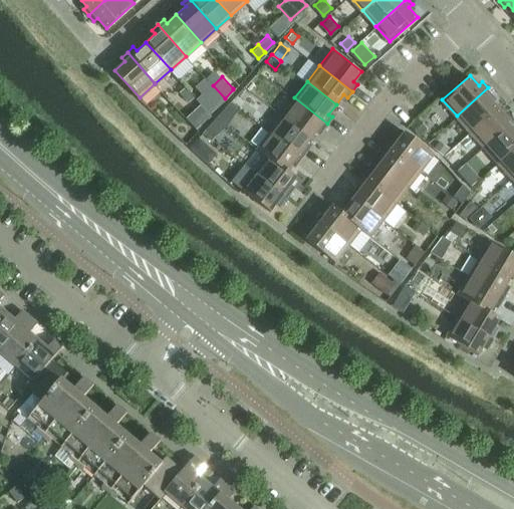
[(488,87),(457,115),(470,132),(498,106),(490,97),(493,93),(488,87)]
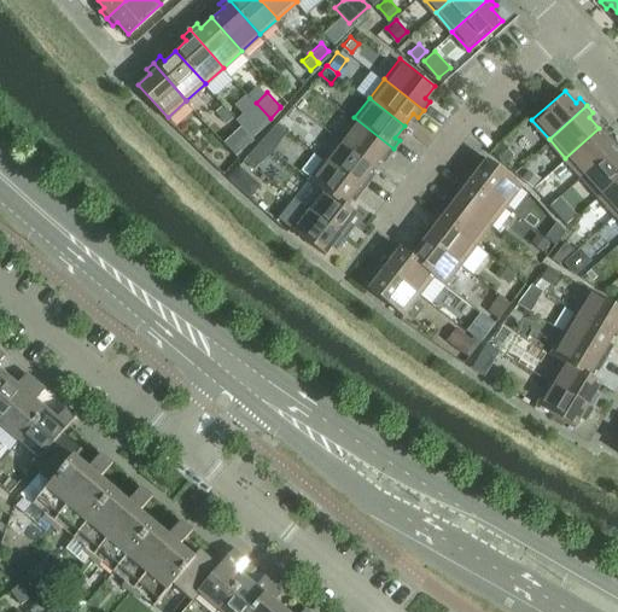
[(354,117),(339,137),(374,164),(384,152),(388,156),(394,149),(354,117)]
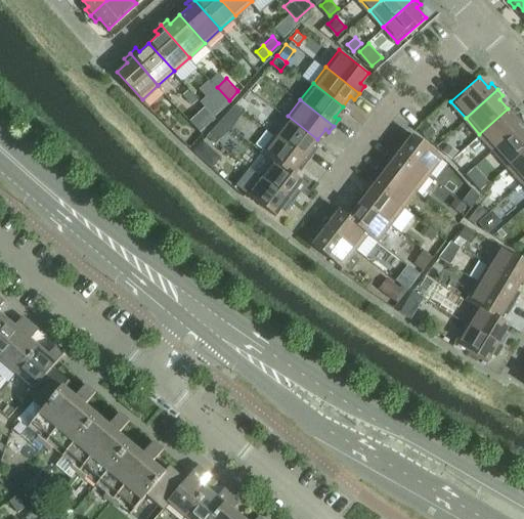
[(229,124),(244,109),(235,101),(221,118),(229,124)]
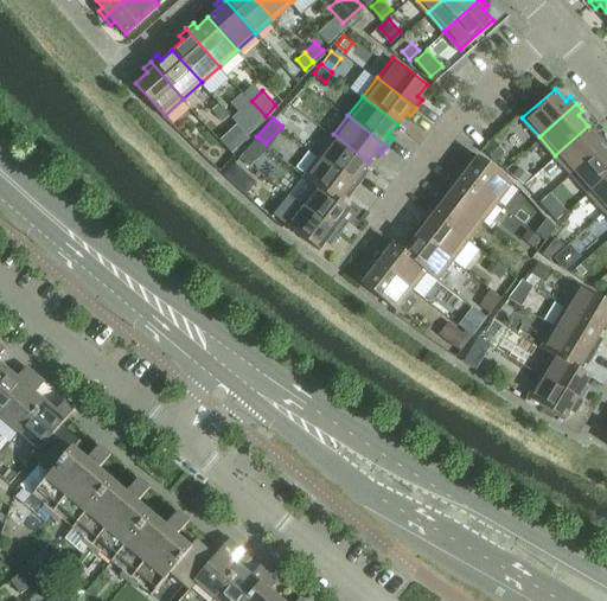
[(236,121),(219,136),(231,149),(248,134),(247,133),(236,121)]
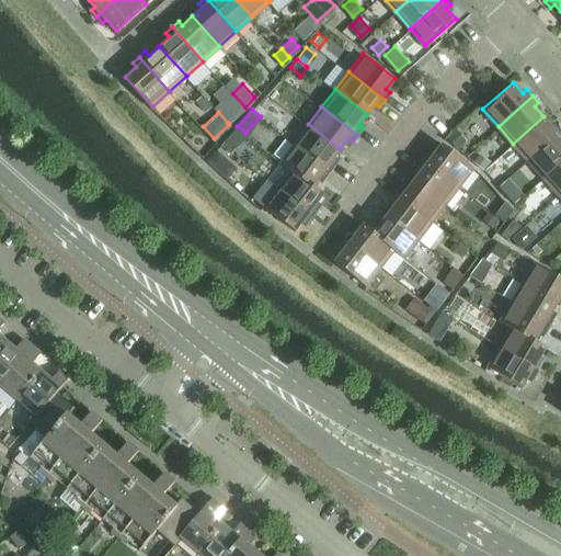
[(544,116),(513,144),(528,160),(560,129),(560,127),(557,123),(552,126),(544,116)]
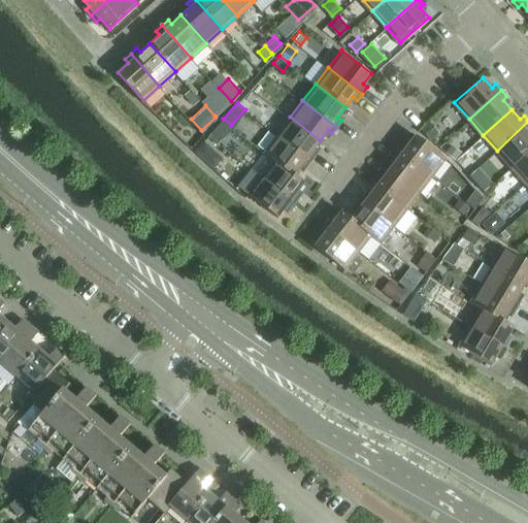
[(290,117),(276,134),(310,160),(316,154),(311,151),(320,140),(290,117)]
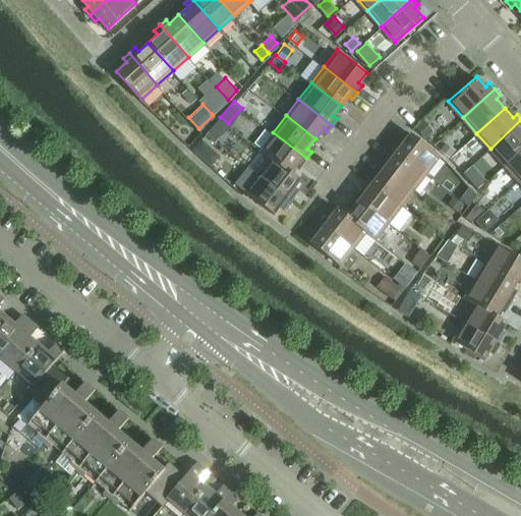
[(220,117),(206,133),(214,139),(228,123),(220,117)]
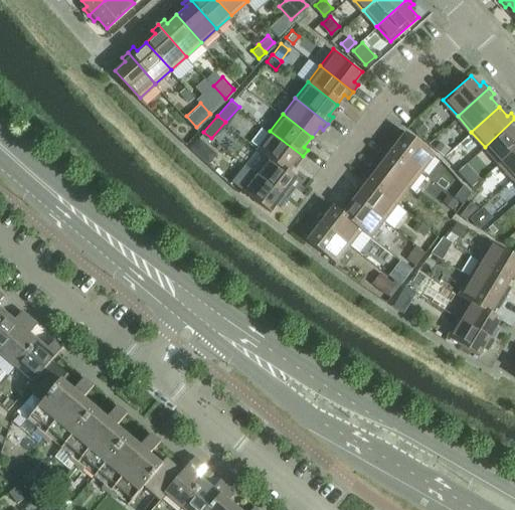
[(417,117),(410,123),(419,133),(426,127),(417,117)]
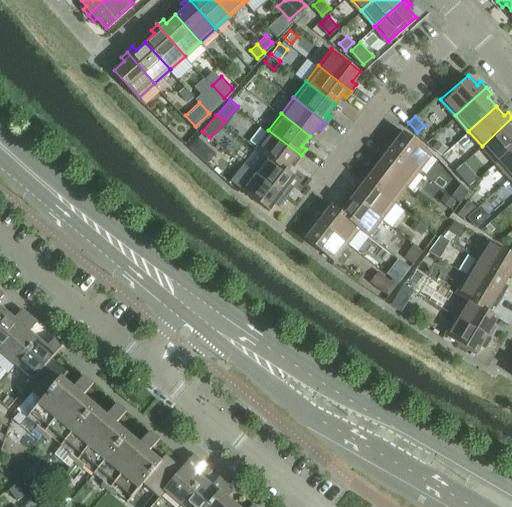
[(511,118),(482,146),(495,161),(511,146),(511,118)]
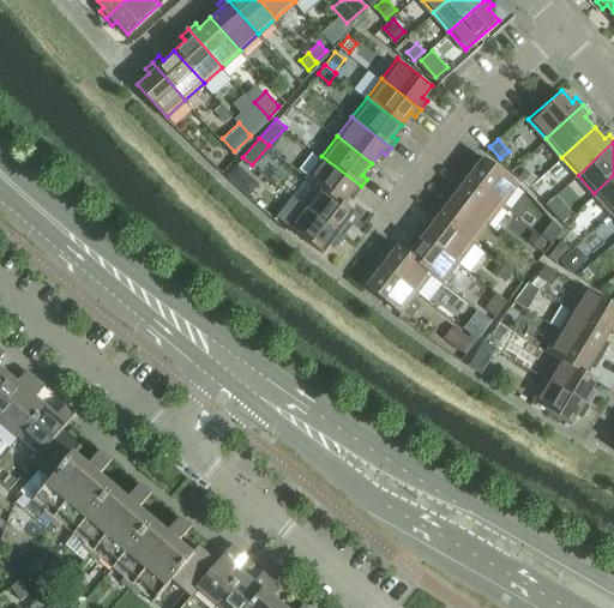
[(476,163),(468,175),(503,203),(518,182),(479,151),(473,161),(476,163)]
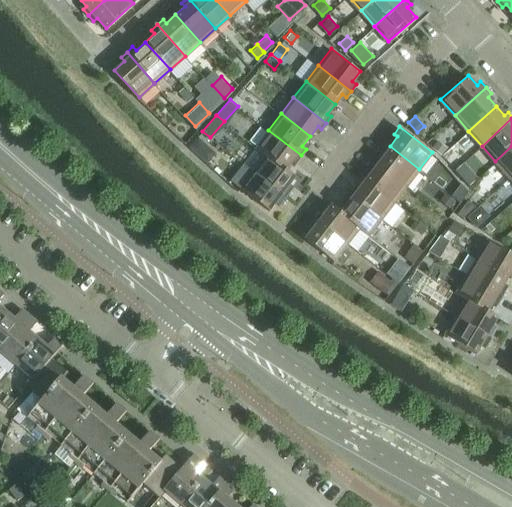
[(255,147),(265,154),(265,153),(285,168),(286,167),(293,158),(296,161),(301,155),(268,130),(255,147)]
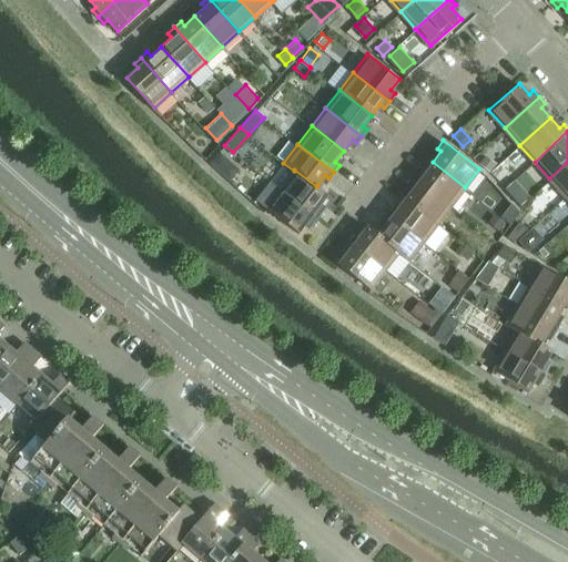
[(221,150),(210,161),(220,170),(230,159),(221,150)]
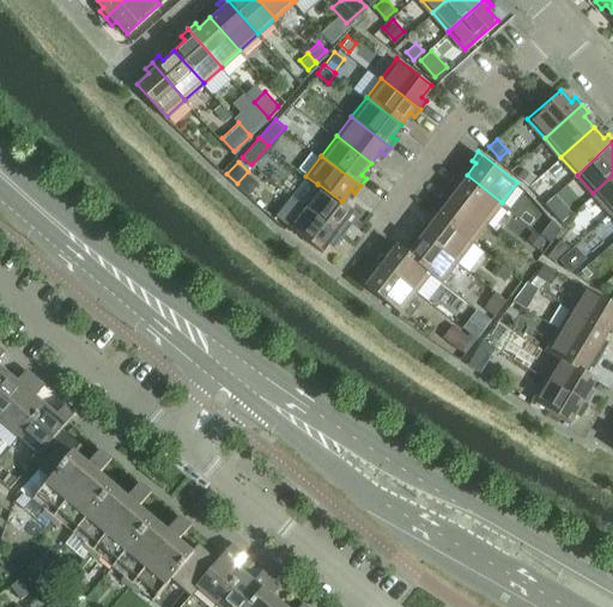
[(523,165),(516,174),(528,183),(534,175),(523,165)]
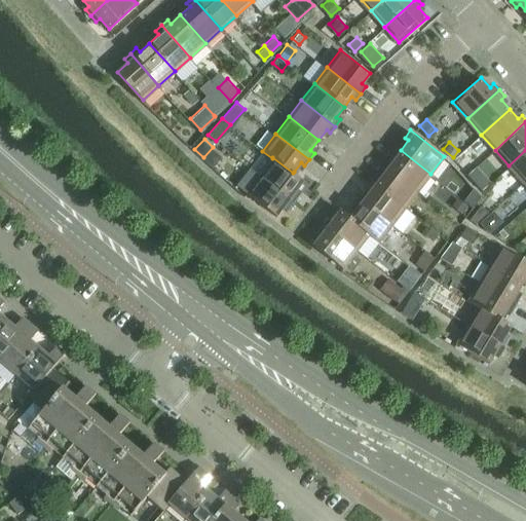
[(389,157),(384,163),(418,190),(430,174),(401,150),(392,160),(389,157)]
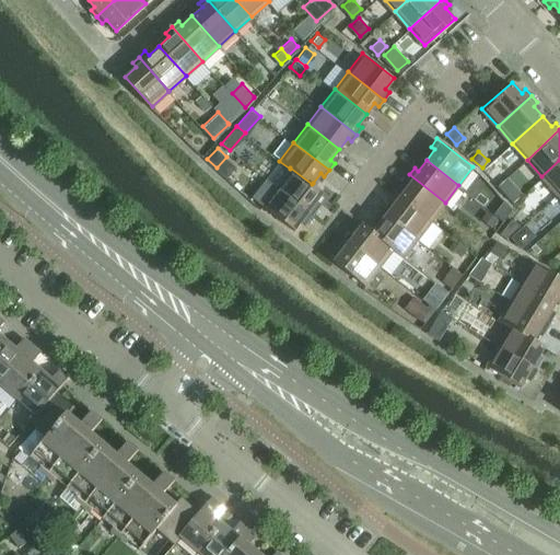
[(559,160),(541,176),(557,193),(559,189),(559,160)]
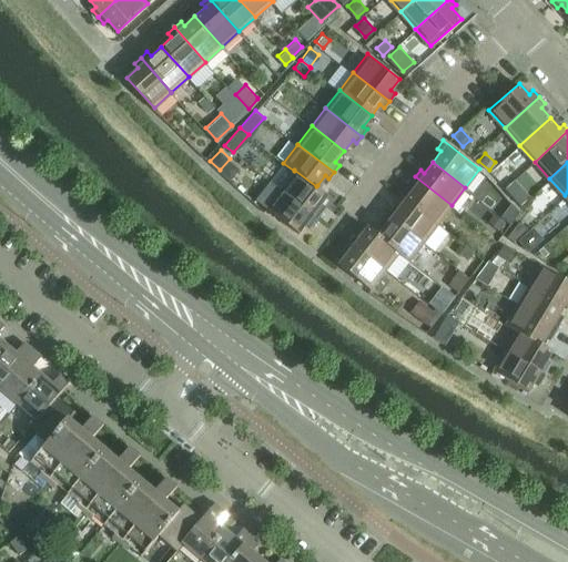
[(283,163),(270,180),(281,187),(317,216),(323,208),(318,206),(327,194),(317,185),(316,186),(294,170),(294,171),(283,163)]
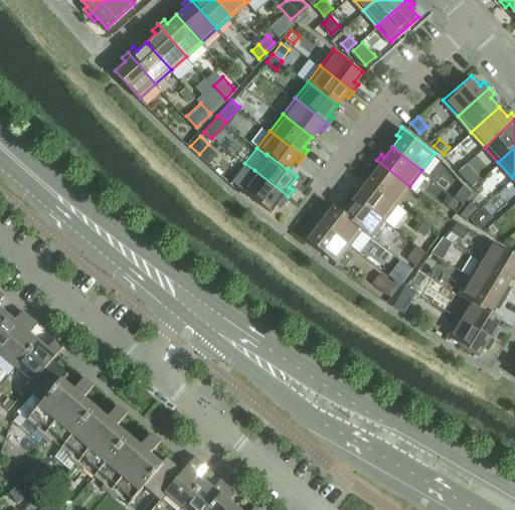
[(375,170),(367,180),(396,202),(409,186),(376,160),(371,167),(375,170)]
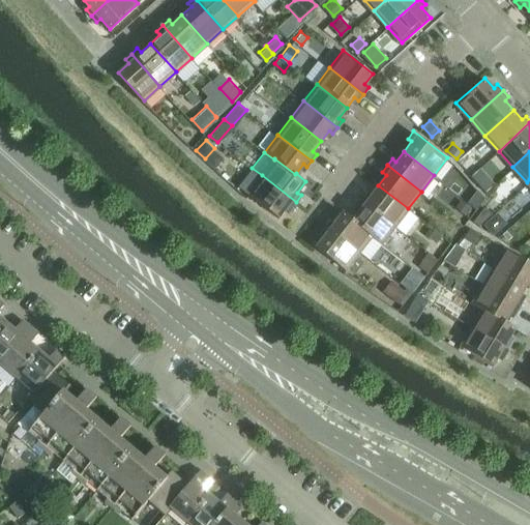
[(262,175),(248,193),(278,216),(287,205),(291,208),(296,202),(262,175)]
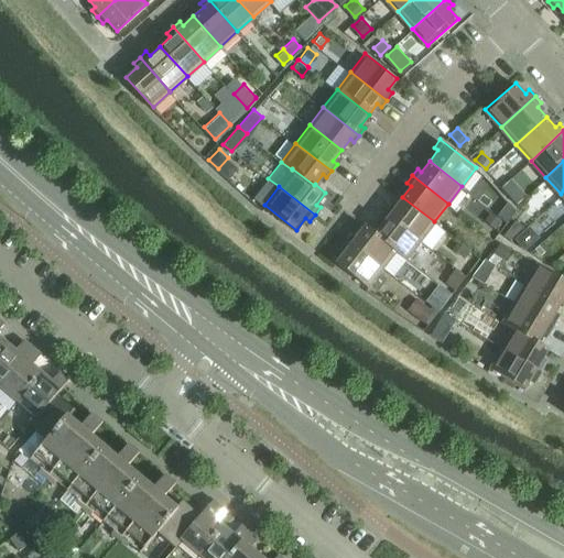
[(390,204),(384,211),(421,239),(434,221),(402,197),(393,207),(390,204)]
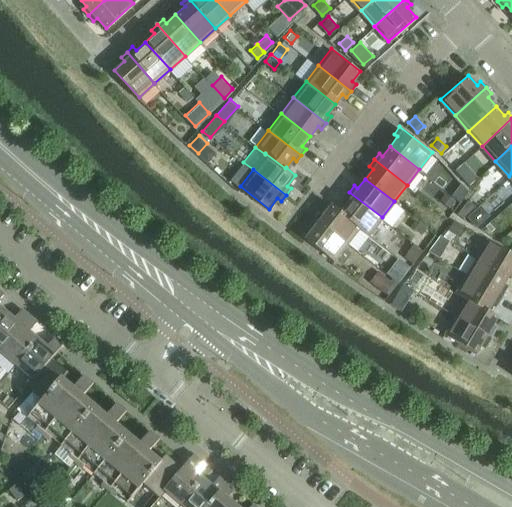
[(460,181),(451,193),(460,200),(468,190),(460,181)]
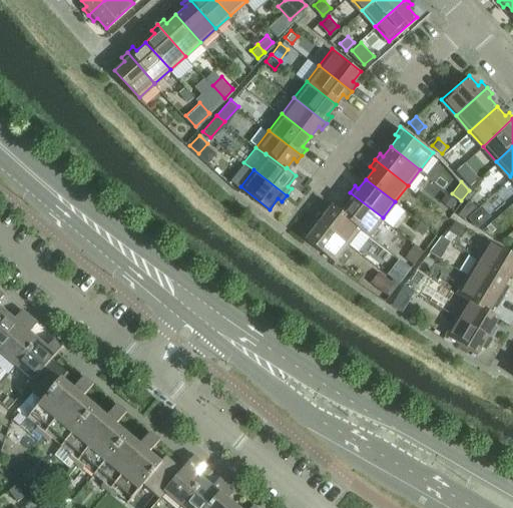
[(446,191),(442,196),(452,204),(456,199),(446,191)]
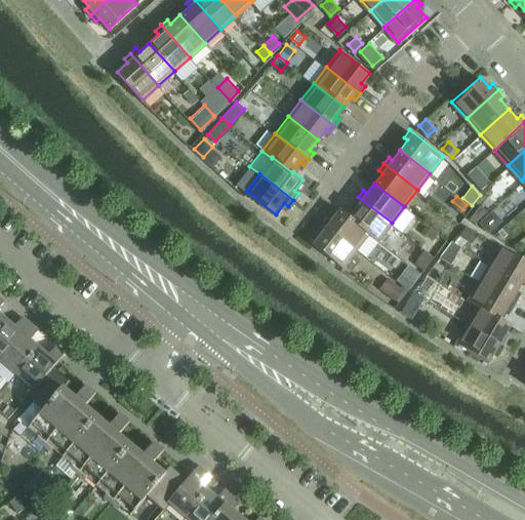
[(357,206),(350,215),(349,216),(369,232),(368,233),(378,240),(392,223),(358,197),(353,203),(357,206)]
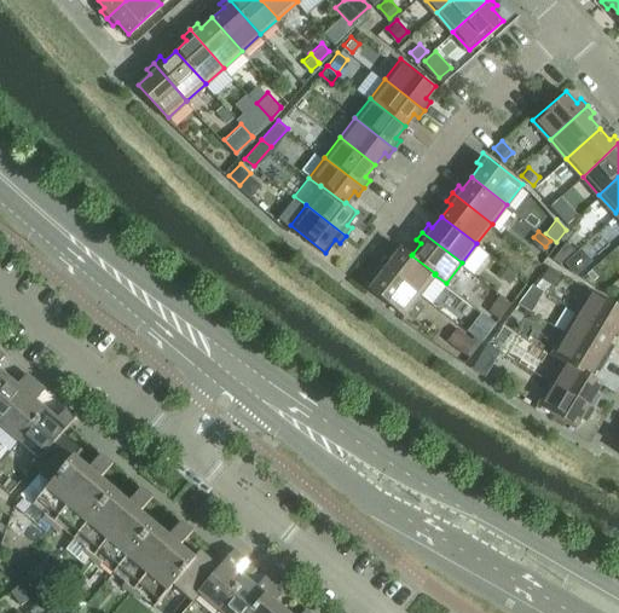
[(566,240),(553,255),(560,261),(576,247),(566,240)]
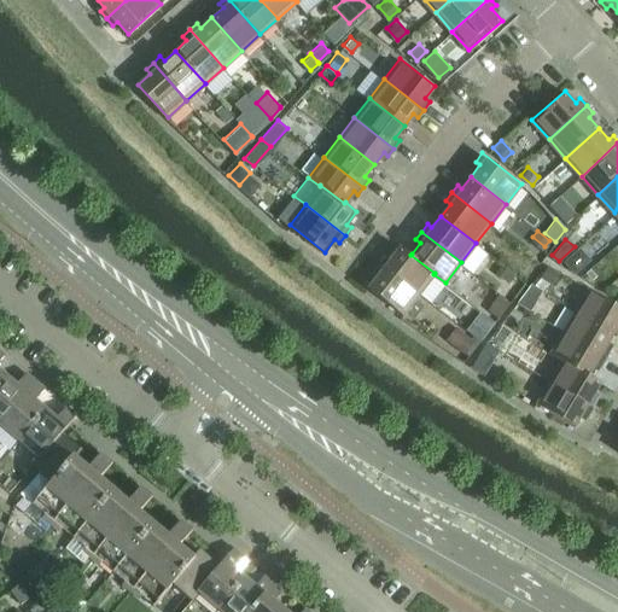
[(385,255),(379,262),(419,292),(431,302),(445,283),(433,274),(435,273),(410,255),(412,254),(400,245),(390,257),(385,255)]
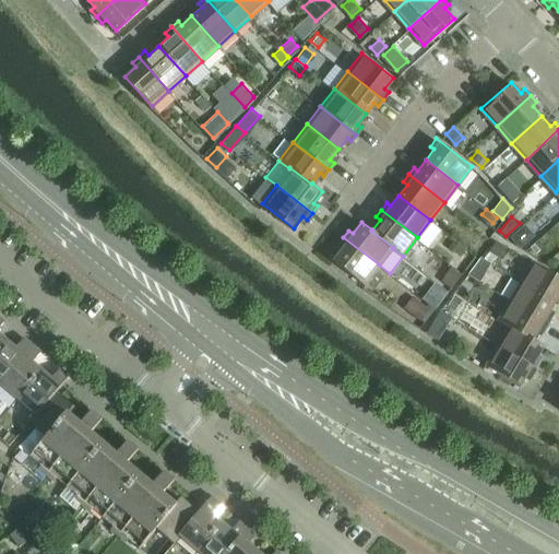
[(379,264),(343,237),(337,244),(342,247),(333,259),(365,283),(379,264)]
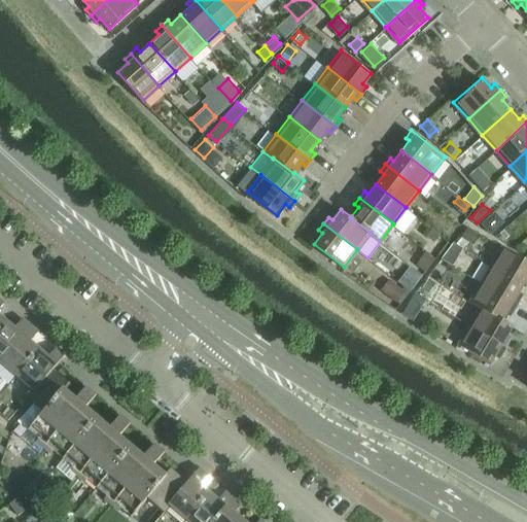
[(467,223),(461,234),(468,239),(475,229),(467,223)]
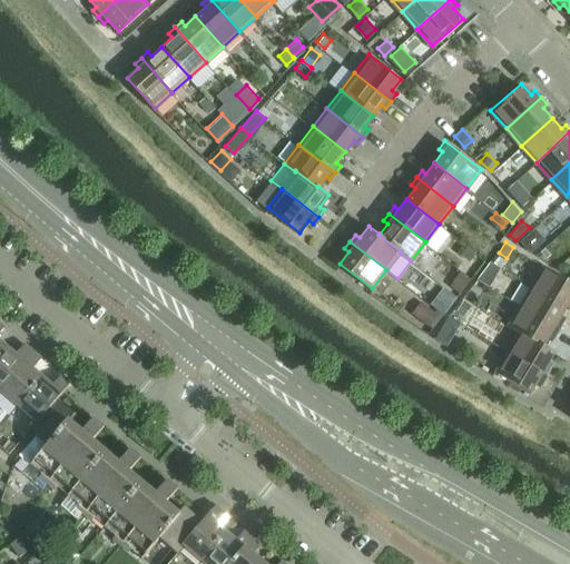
[(462,243),(458,249),(470,258),(474,253),(462,243)]
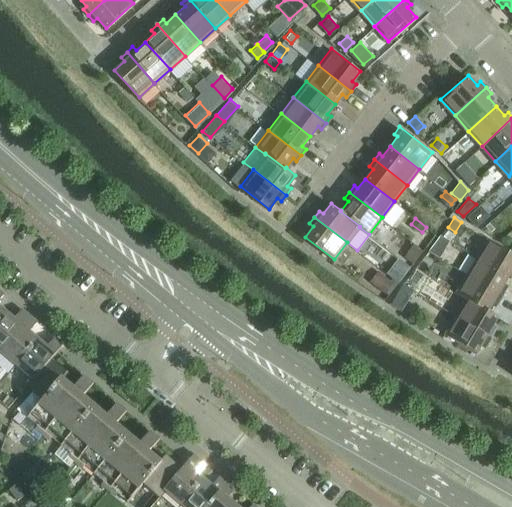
[(511,251),(487,237),(477,256),(508,275),(511,268),(511,251)]
